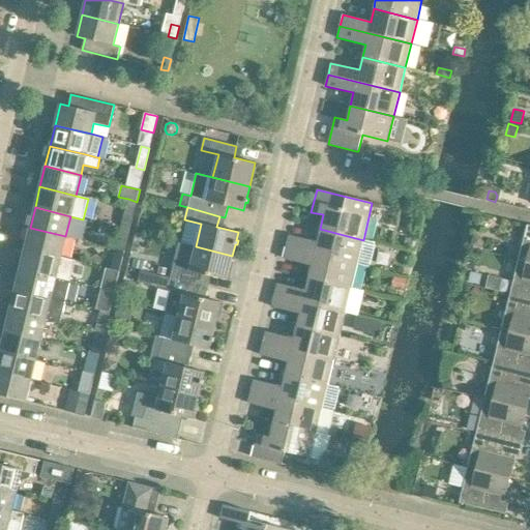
[(123,218),(121,229),(129,231),(131,221),(123,218)]
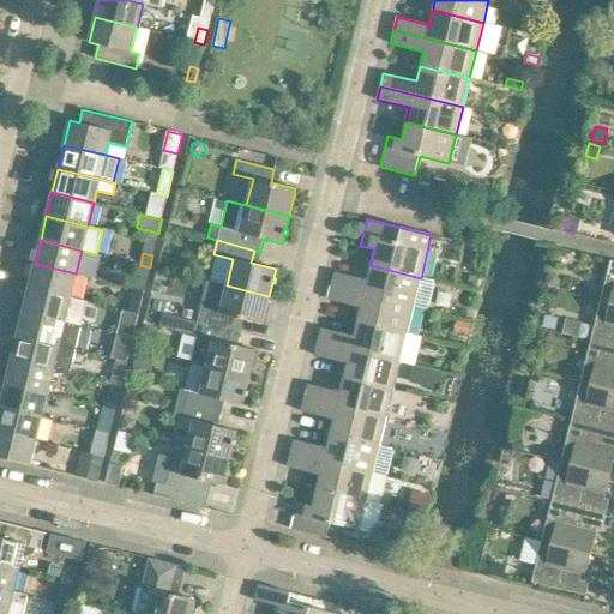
[(613,260),(611,260),(601,300),(613,302),(613,260)]
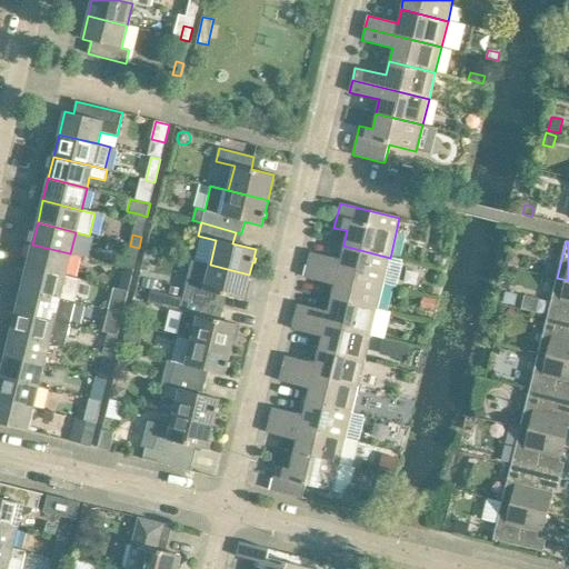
[(32,245),(27,267),(65,276),(70,253),(32,245)]
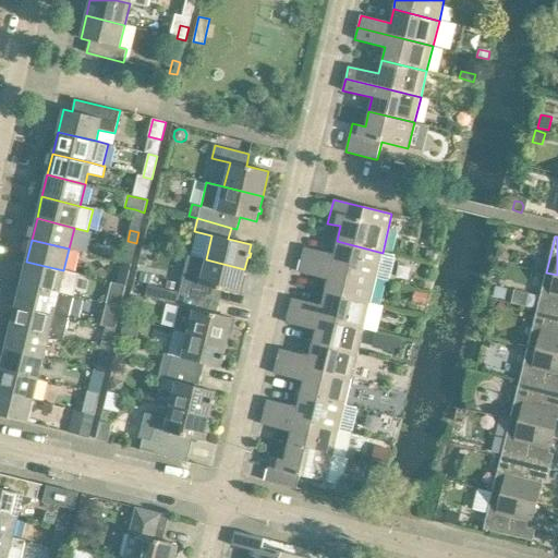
[(128,241),(124,252),(133,254),(136,243),(128,241)]
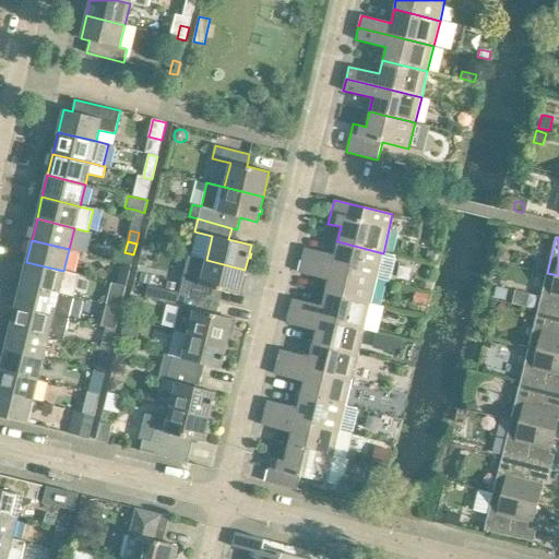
[(305,248),(301,260),(377,278),(389,281),(391,280),(396,259),(395,256),(383,253),(337,241),(334,256),(305,248)]
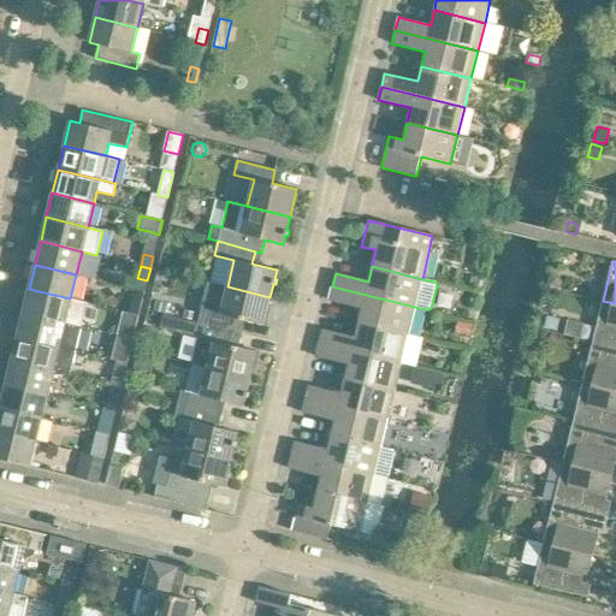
[(558,276),(552,274),(549,285),(561,289),(562,282),(558,276)]
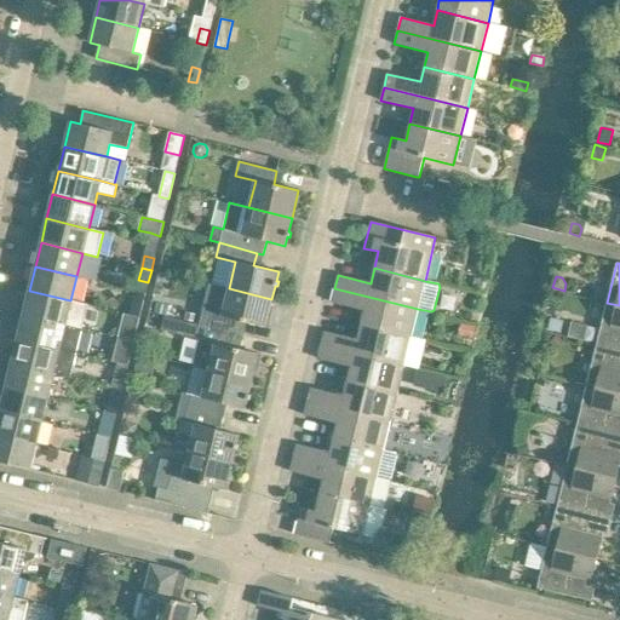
[(475,279),(472,287),(483,290),(486,280),(475,279)]
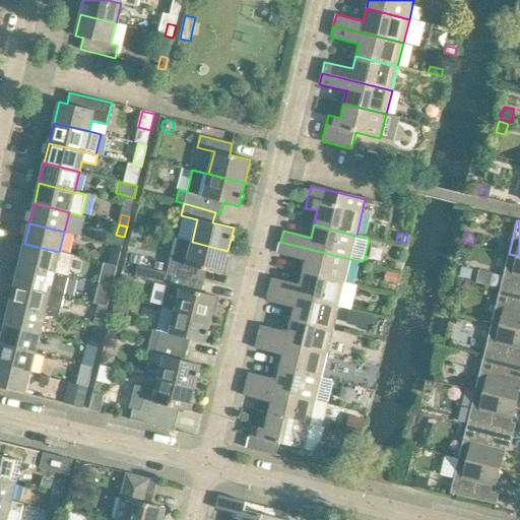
[(222,274),(228,251),(192,242),(186,264),(178,262),(170,261),(167,272),(199,280),(201,269),(222,274)]
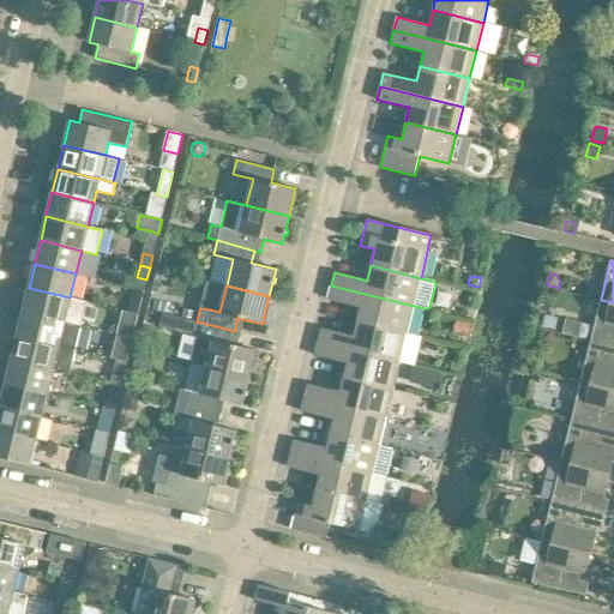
[(360,307),(356,321),(407,333),(414,306),(331,286),(327,299),(360,307)]
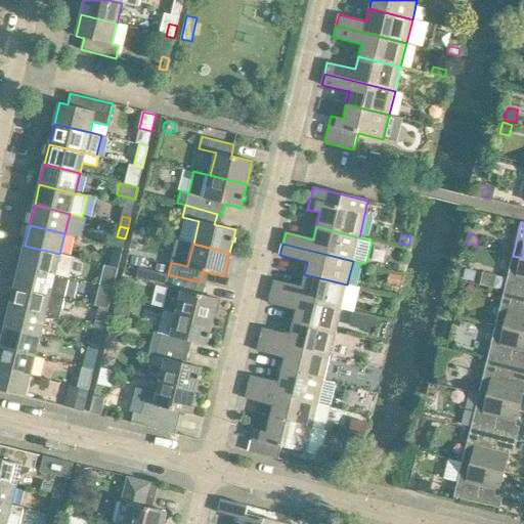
[(75,258),(59,254),(25,246),(19,265),(70,277),(75,258)]
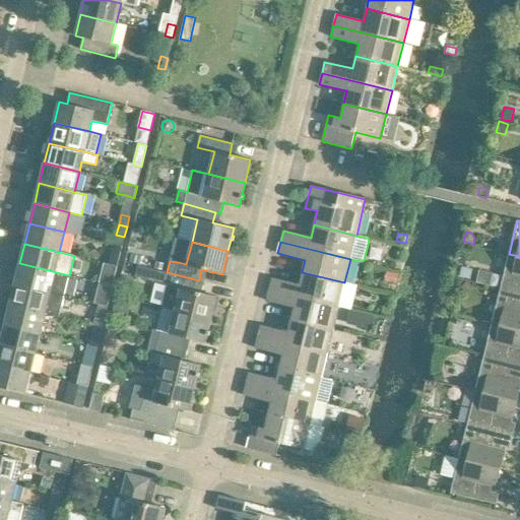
[(112,254),(109,264),(117,266),(120,256),(112,254)]
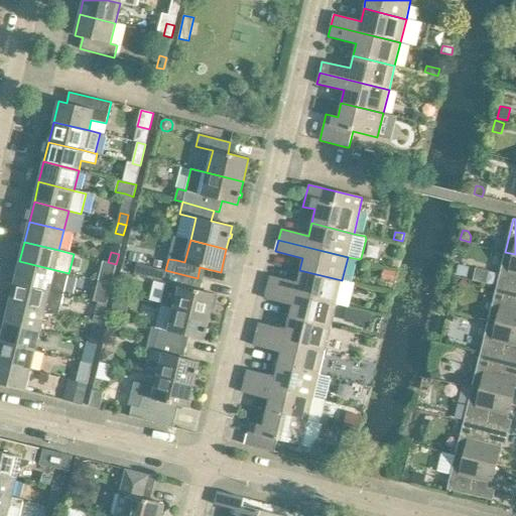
[(515,254),(505,252),(497,286),(515,290),(515,254)]
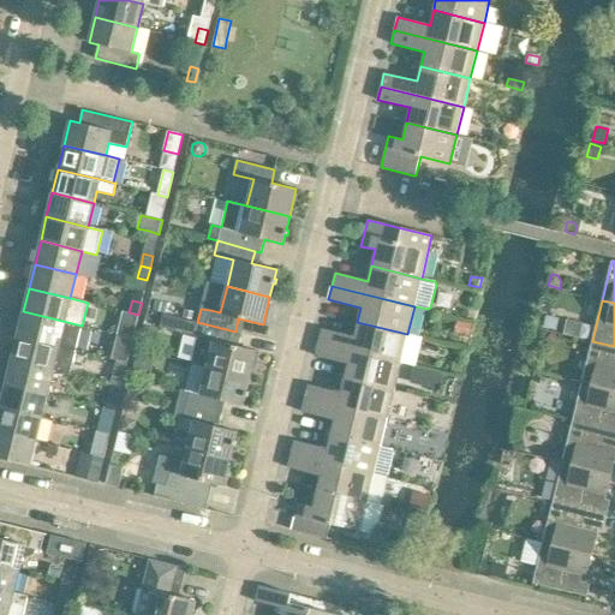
[(82,326),(23,311),(17,335),(76,350),(82,326)]
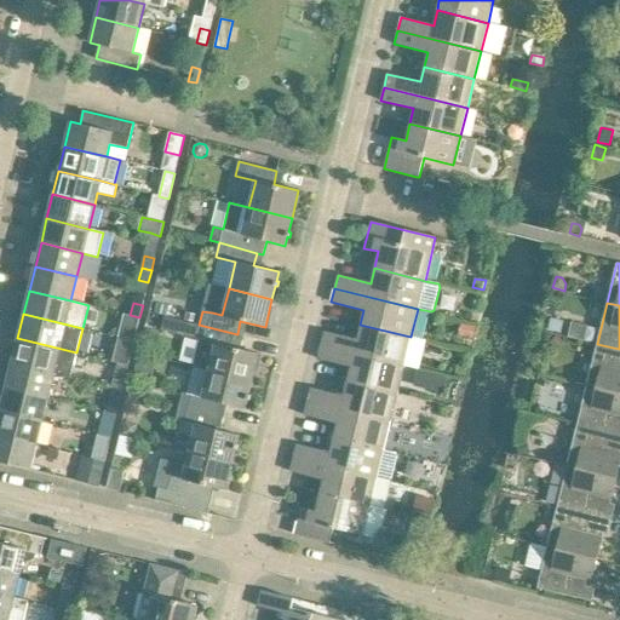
[(165,316),(161,331),(200,339),(194,366),(195,367),(252,380),(258,354),(240,349),(244,336),(237,334),(199,325),(165,316)]
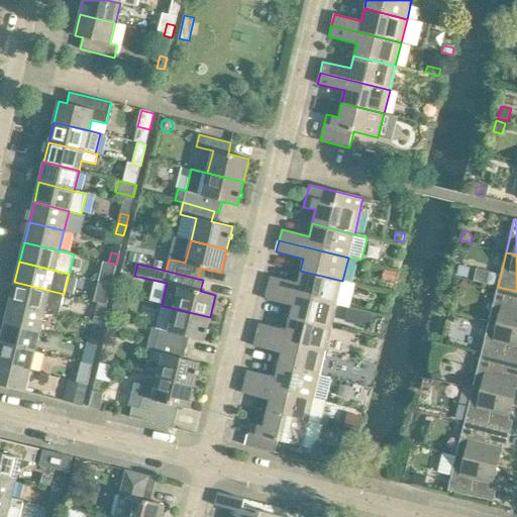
[(466,265),(457,268),(460,276),(469,273),(466,265)]
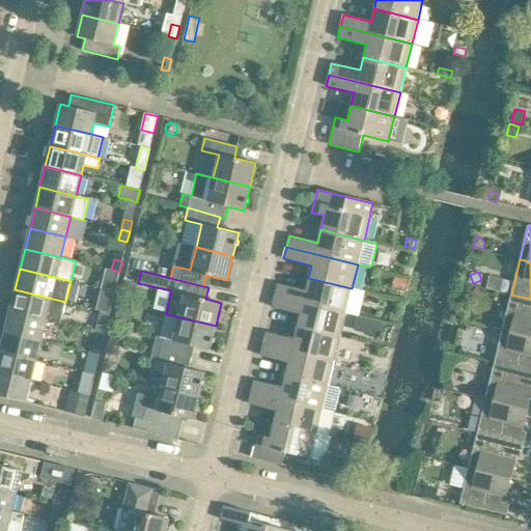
[(277,284),(274,296),(346,312),(359,315),(365,291),(352,288),(308,278),(305,290),(277,284)]
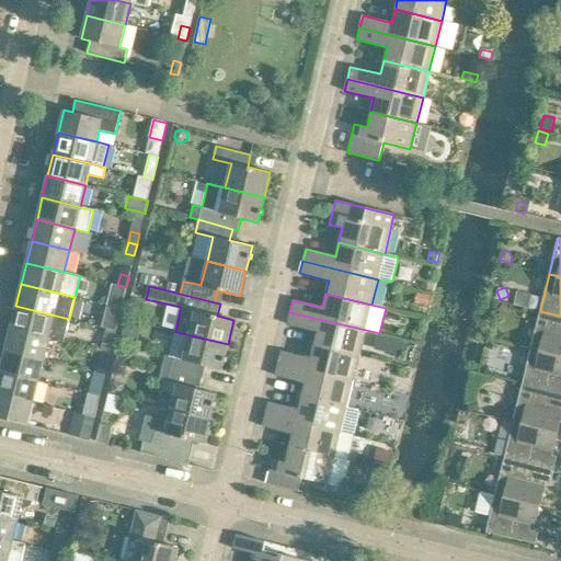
[(109,297),(106,306),(121,309),(123,300),(109,297)]
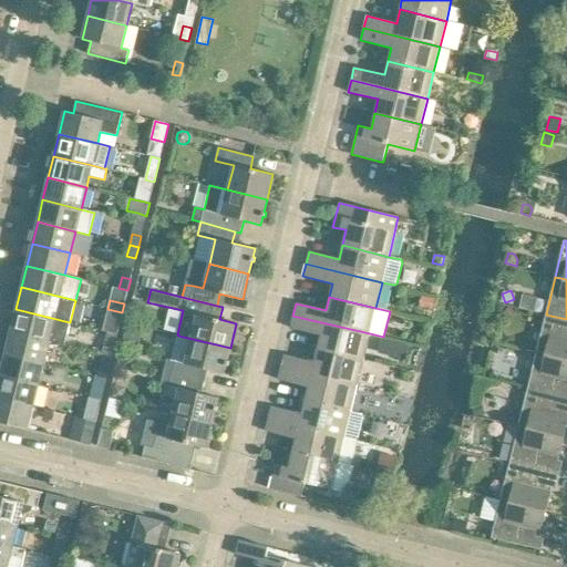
[(509,308),(503,315),(509,321),(516,315),(509,308)]
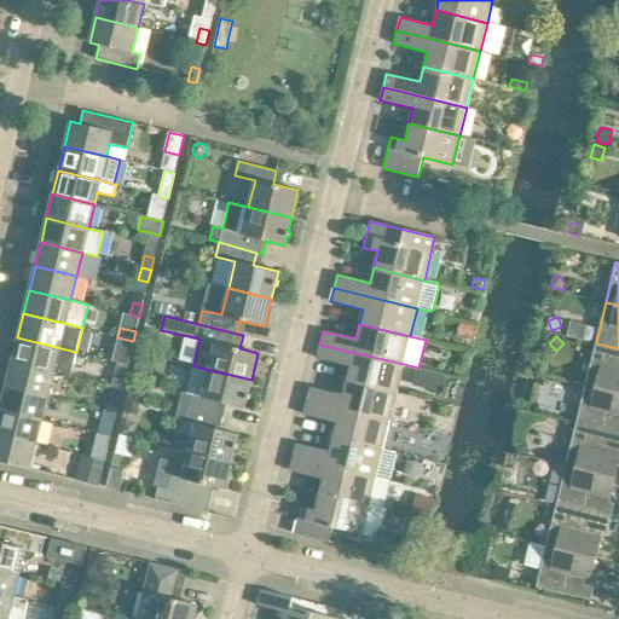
[(76,352),(17,337),(11,362),(53,372),(70,376),(76,352)]
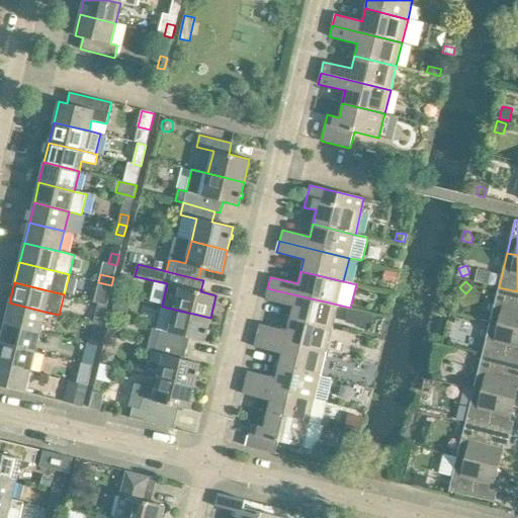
[(98,282),(93,303),(98,304),(107,306),(111,285),(98,282)]
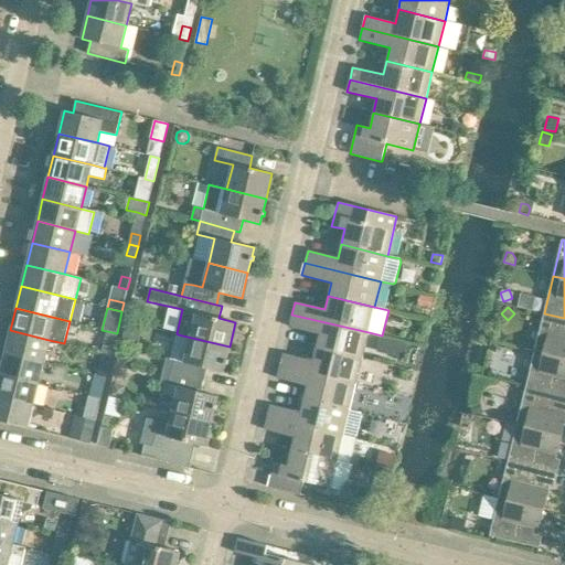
[(564,318),(544,313),(534,350),(564,358),(564,318)]
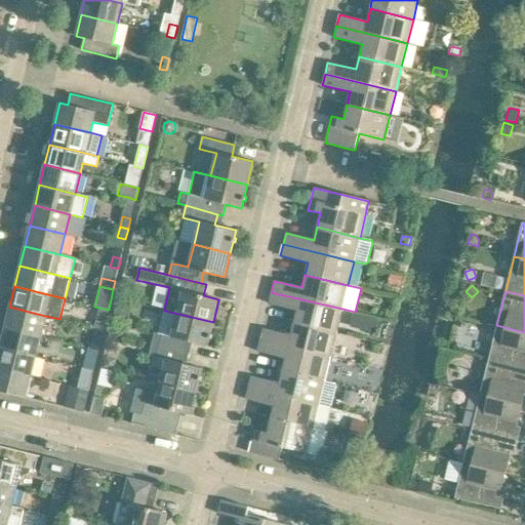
[(293,323),(336,333),(342,309),(271,292),(269,304),(296,310),(293,323)]
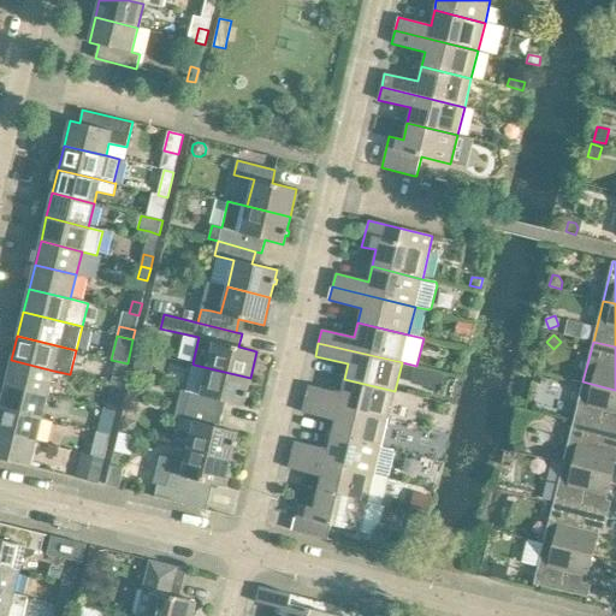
[(11,360),(6,384),(48,394),(53,371),(11,360)]
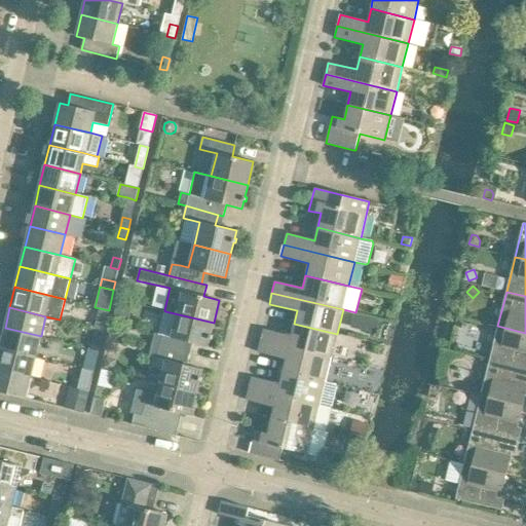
[(100,308),(96,329),(104,331),(109,310),(100,308)]
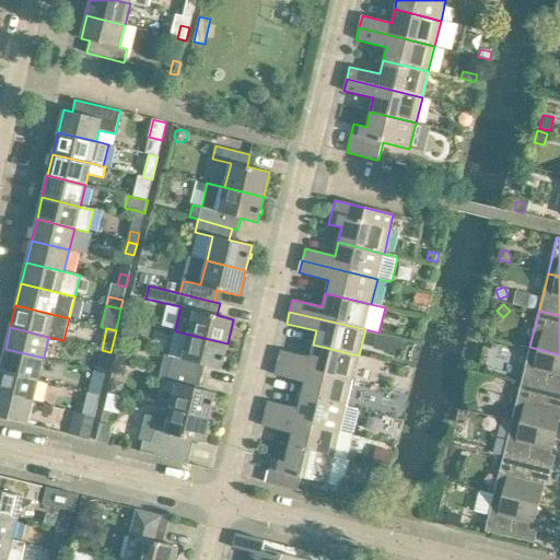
[(198,369),(199,363),(221,369),(223,361),(225,361),(226,357),(224,357),(228,343),(176,331),(171,356),(164,354),(162,366),(170,369),(196,375),(198,369)]
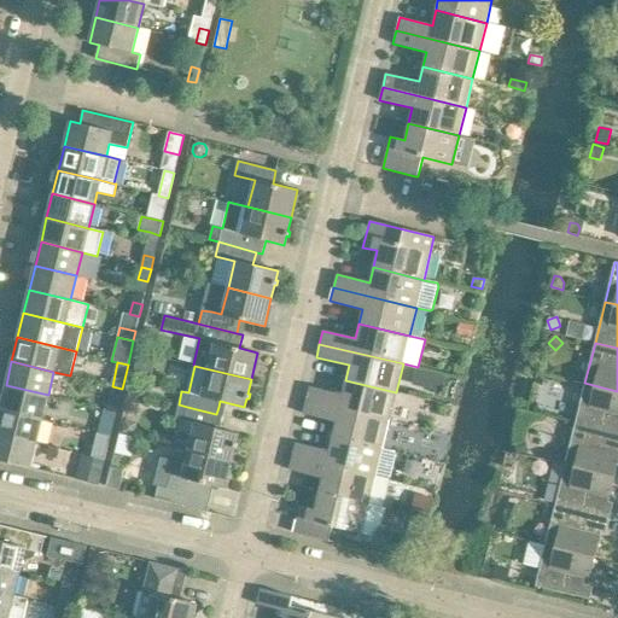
[(305,400),(334,407),(389,420),(392,407),(396,392),(345,380),(342,395),(309,386),(305,400)]
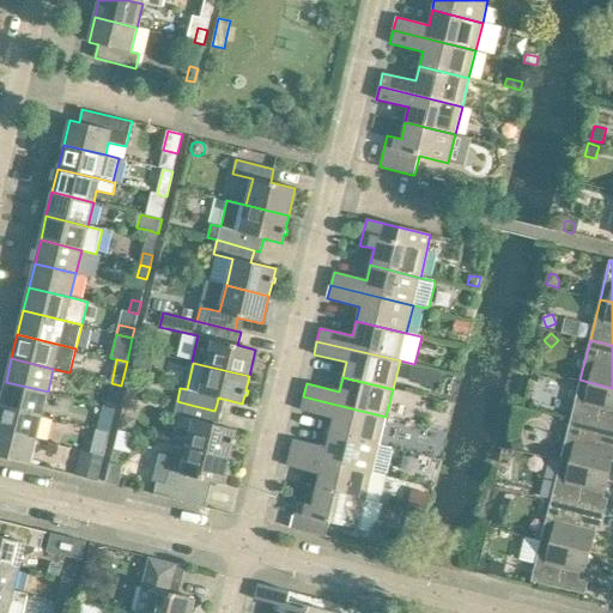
[(612,388),(580,380),(575,404),(570,420),(612,430),(612,388)]
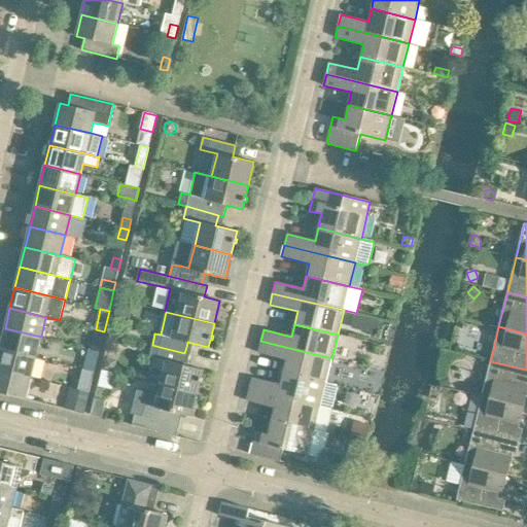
[(5,328),(0,348),(36,357),(41,337),(5,328)]
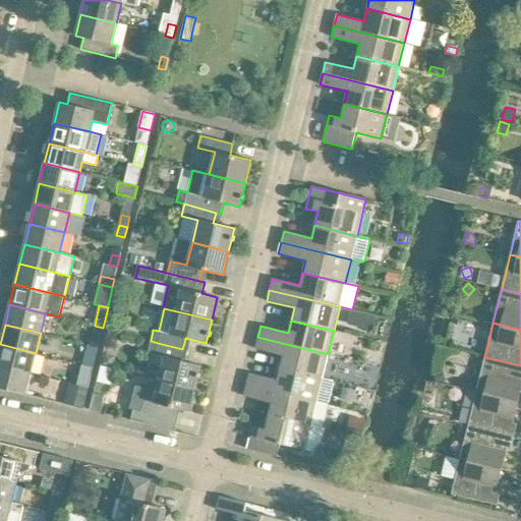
[(95,326),(90,346),(98,348),(103,328),(95,326)]
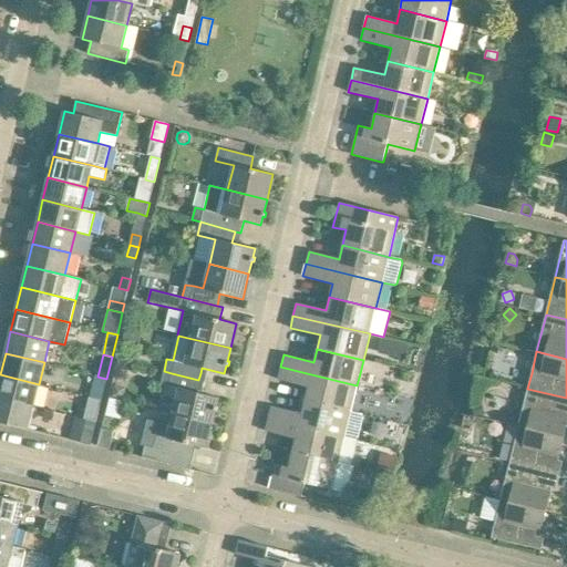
[(280,367),(279,373),(277,379),(308,387),(305,400),(351,411),(357,385),(307,373),(280,367)]
